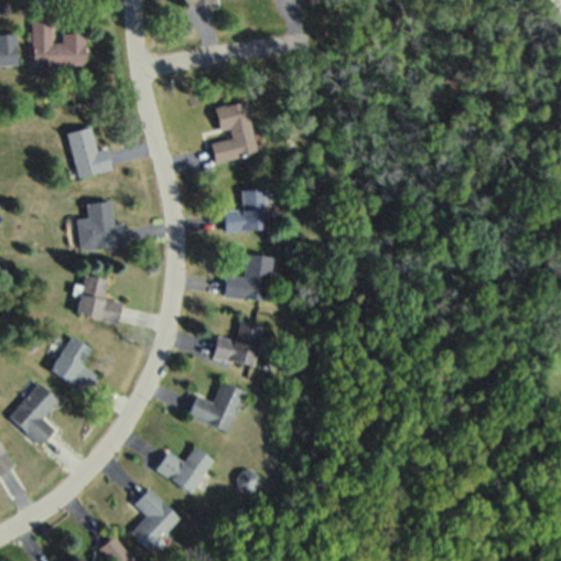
[(87,34),(64,34),(64,43),(54,43),(54,22),(33,22),(33,66),(87,66),(87,34)]
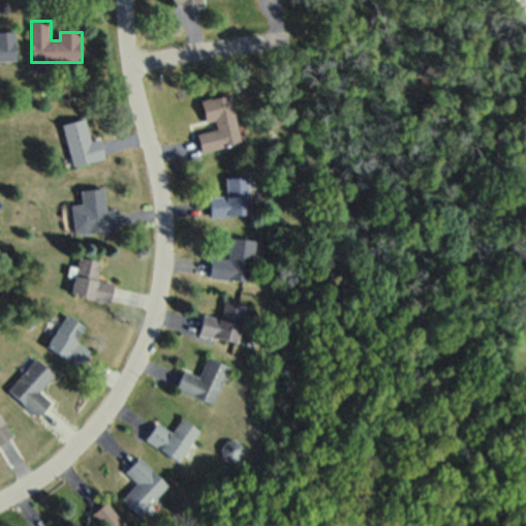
[(17,32),(0,33),(0,62),(18,62),(17,32)]
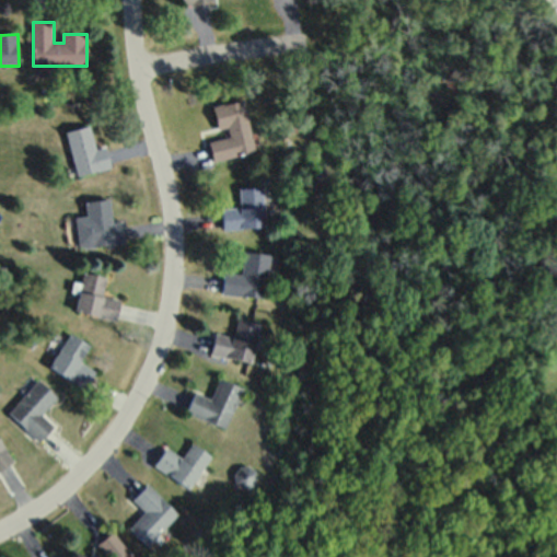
[(218,130),(229,128),(231,139),(210,143),(213,162),(256,154),(246,102),(215,107),(218,130)]
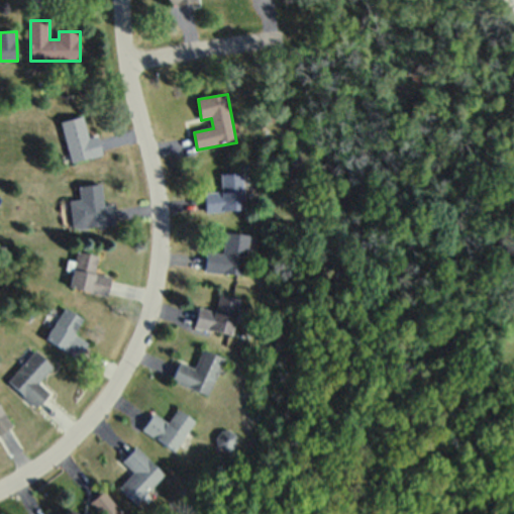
[(63,122),(74,164),(104,156),(99,136),(90,139),(84,117),(63,122)]
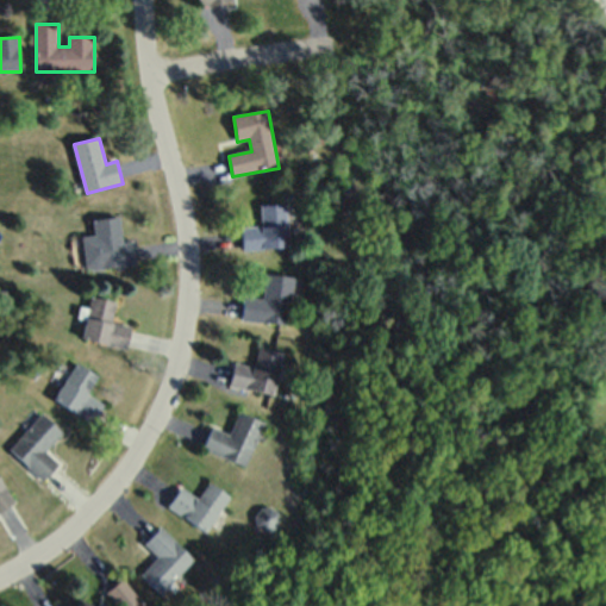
[(261,206),(262,227),(243,227),(244,251),(291,249),(288,205),(261,206)]
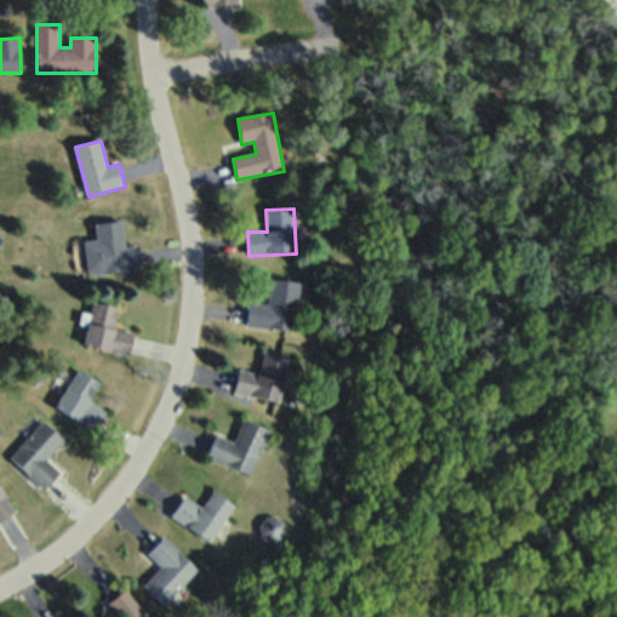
[(103,275),(141,270),(137,247),(126,249),(124,222),(97,226),(103,275)]
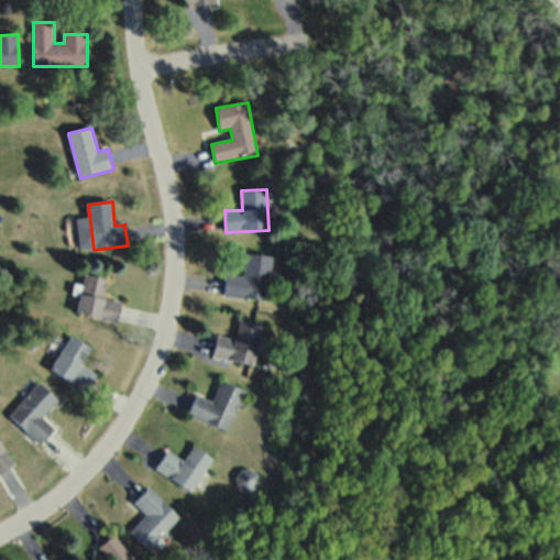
[(272,256),(246,254),(245,277),(227,275),(226,297),(268,302),(272,256)]
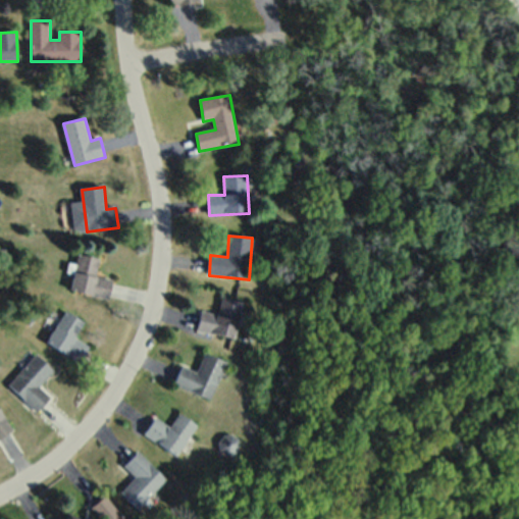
[(72,292),(110,300),(114,280),(97,276),(101,260),(80,255),(72,292)]
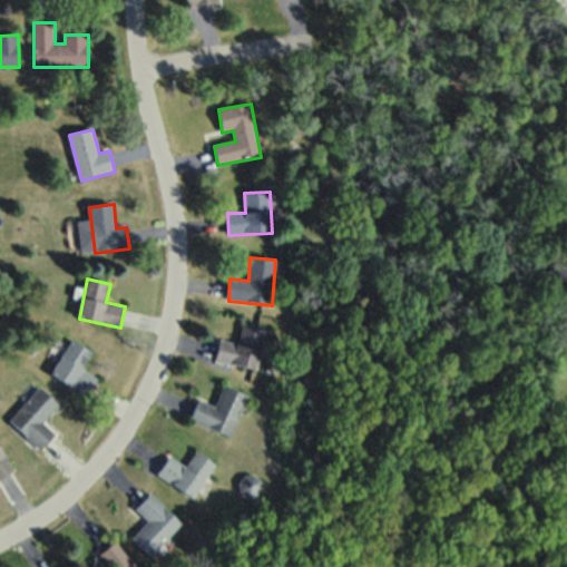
[(240,343),(221,340),(216,363),(260,370),(266,331),(242,326),(240,343)]
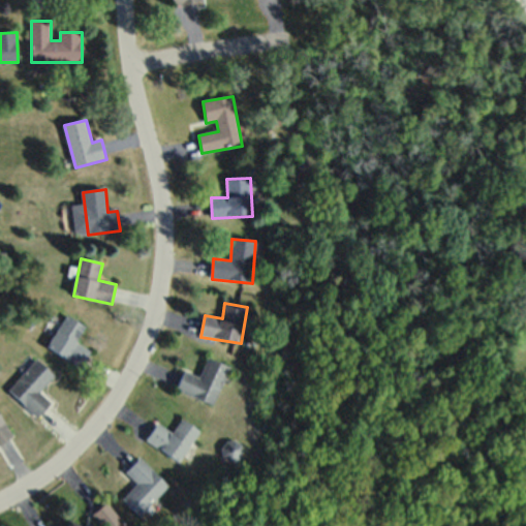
[(82,369),(92,352),(76,342),(86,328),(67,316),(48,347),(82,369)]
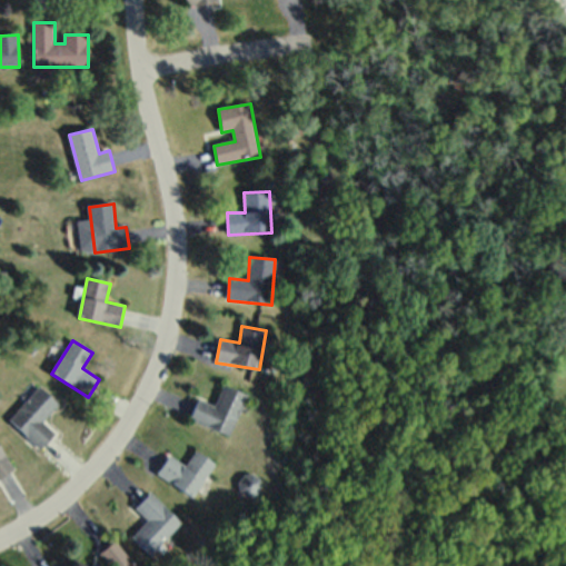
[(199,399),(191,420),(232,437),(248,395),(225,386),(216,406),(199,399)]
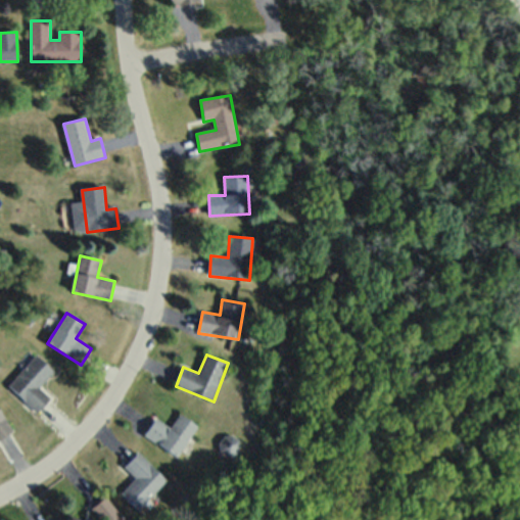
[(40,387),(55,373),(39,357),(9,385),(39,414),(52,399),(40,387)]
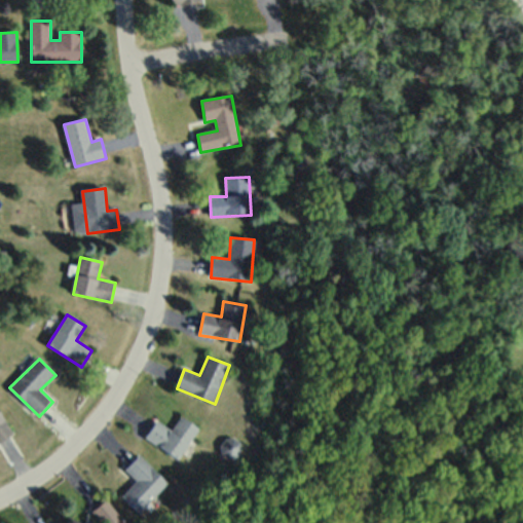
[(199,427),(181,417),(174,431),(156,421),(146,441),(182,459),(199,427)]
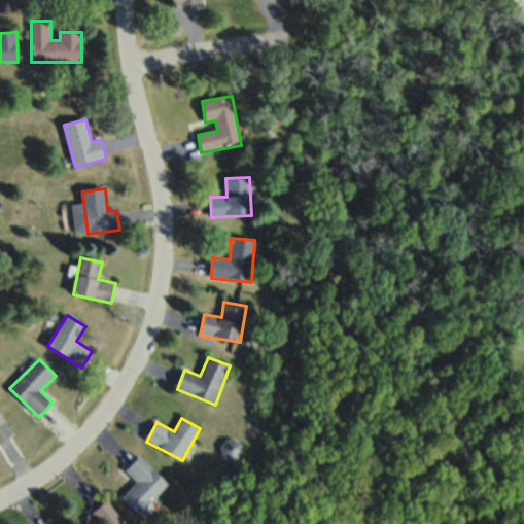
[(123,497),(140,515),(169,485),(140,456),(126,470),(138,482),(123,497)]
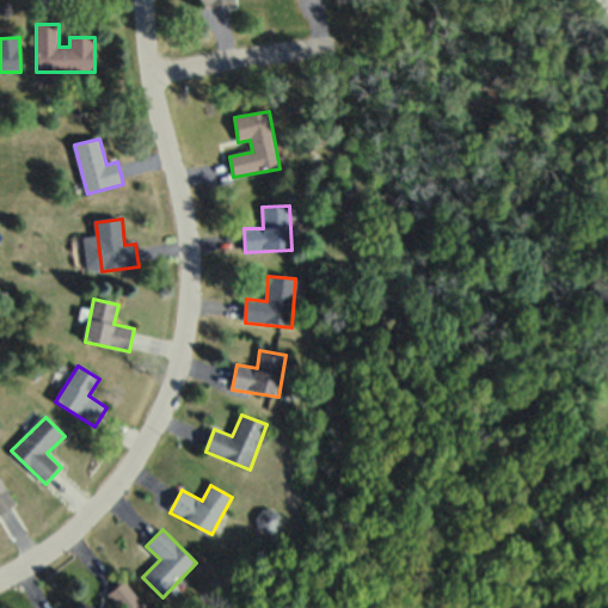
[(145,607),(126,582),(108,596),(116,607),(145,607)]
